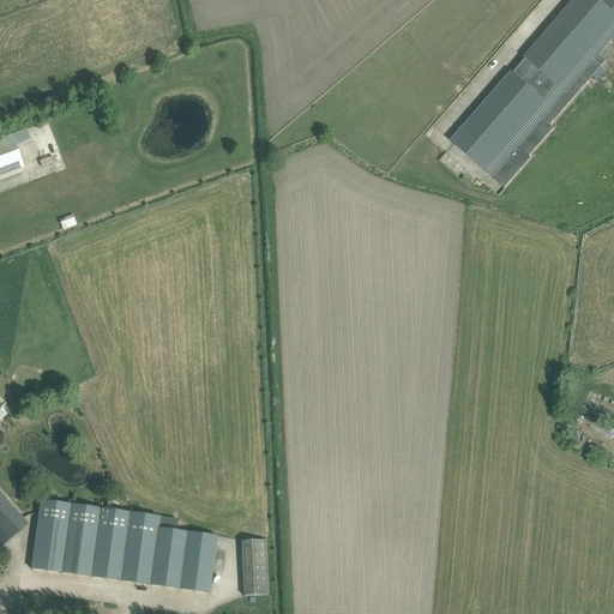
[(613,0),(597,0),(599,0),(597,0),(573,0),(524,58),(525,60),(513,74),(511,72),(451,142),(505,190),(529,161),(528,158),(552,131),(548,127),(606,61),(599,55),(613,36),(613,0)]
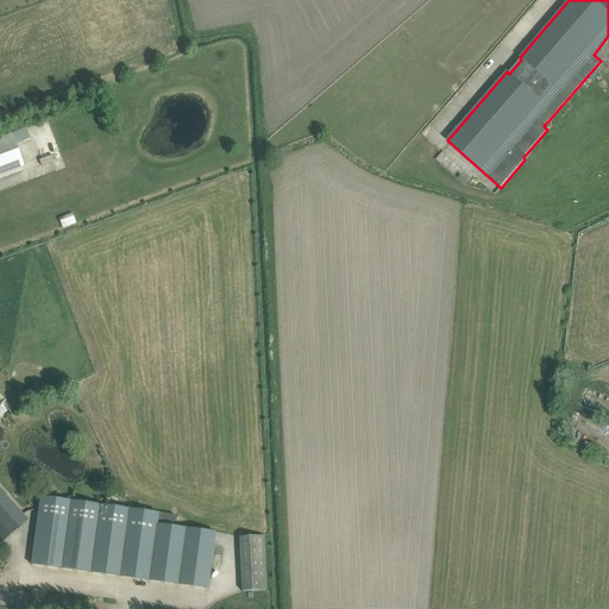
[(0,175),(24,167),(12,135),(0,138),(0,175)]
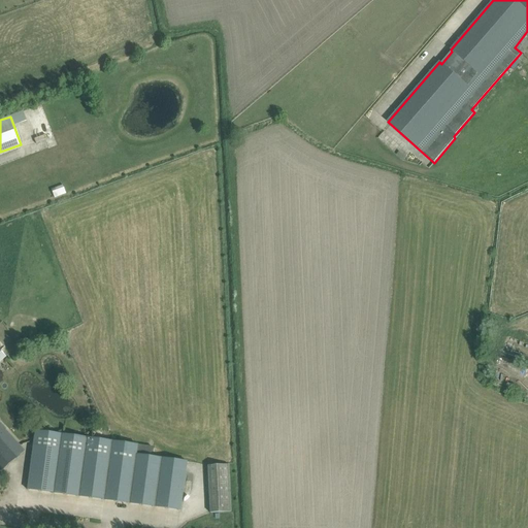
[(54,198),(66,194),(63,185),(51,189),(54,198)]
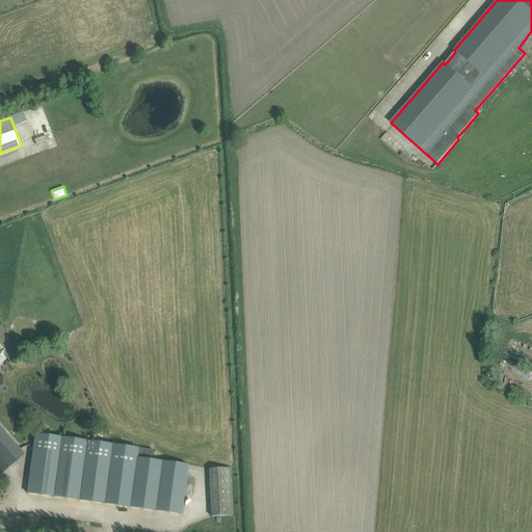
[(0,476),(7,470),(24,455),(0,427),(0,476)]
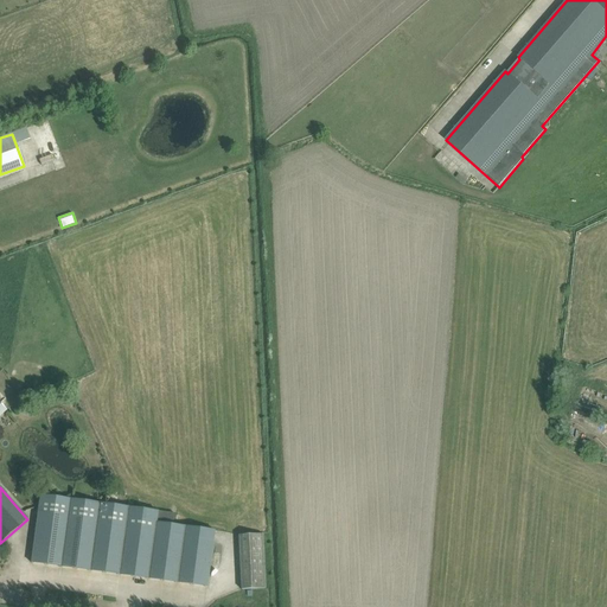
[(33,551),(31,563),(206,587),(209,575),(215,531),(173,525),(174,515),(158,512),(126,508),(104,505),(40,496),(33,551)]
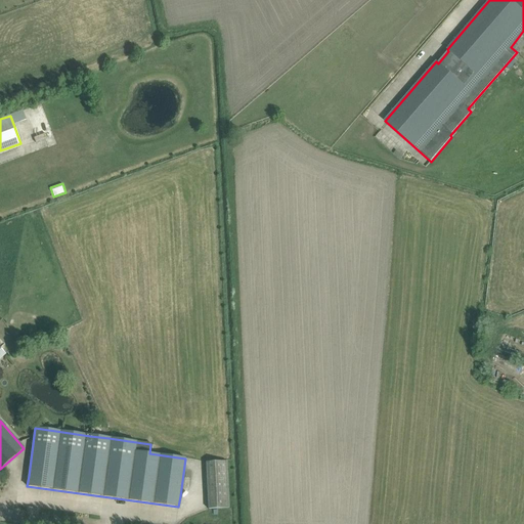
[(226,462),(206,463),(209,510),(229,509),(226,462)]
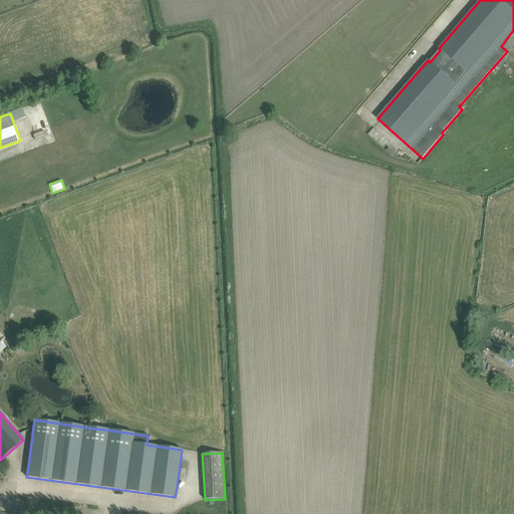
All buildings are outlined.
